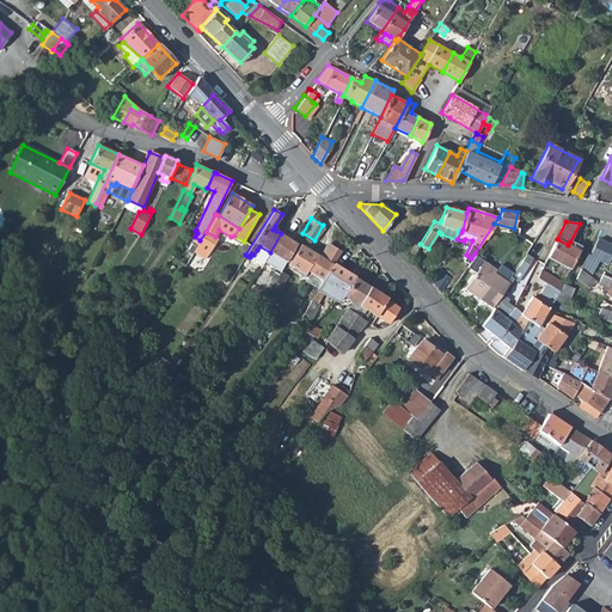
[(215,237),(206,232),(200,240),(194,252),(204,258),(216,238),(214,237),(215,237)]
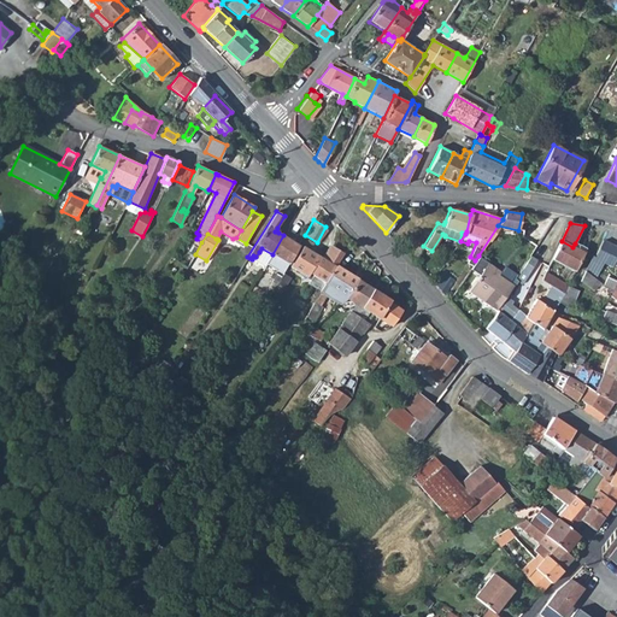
[(269,259),(262,270),(269,275),(269,277),(271,280),(271,281),(276,285),(283,272),(303,239),(299,236),(295,242),(283,235),(272,254),(269,259)]
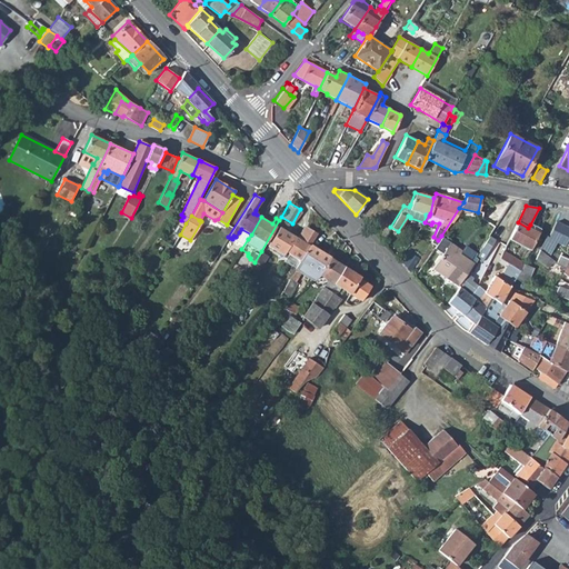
[(547,236),(539,249),(550,258),(557,242),(565,246),(568,236),(568,227),(556,221),(549,237),(547,236)]
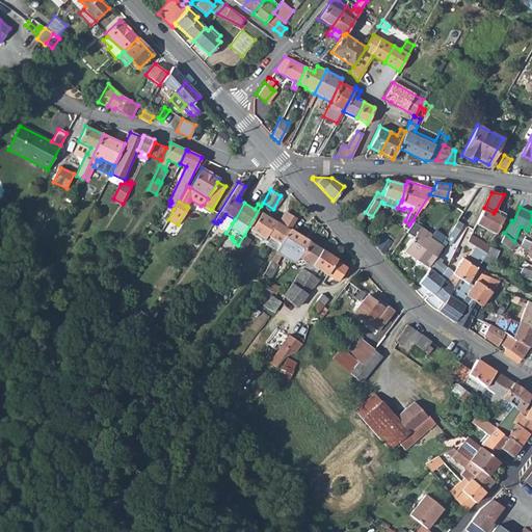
[(484,208),(476,223),(493,233),(491,235),(495,236),(496,234),(505,215),(500,212),(499,214),(494,213),(484,208)]
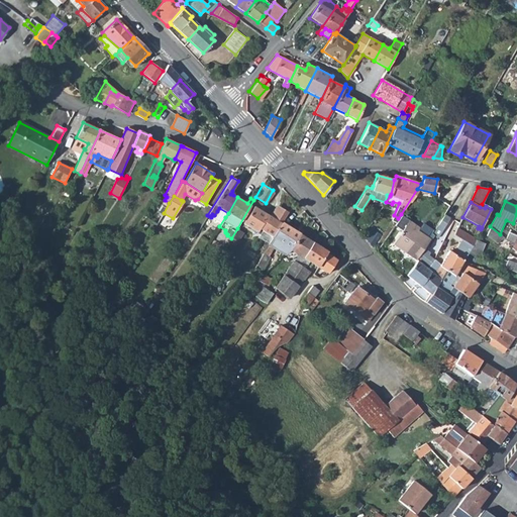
[(255,233),(259,235),(262,230),(272,236),(281,223),(287,212),(279,207),(277,210),(274,208),(270,216),(252,207),(243,223),(256,231),(255,233)]
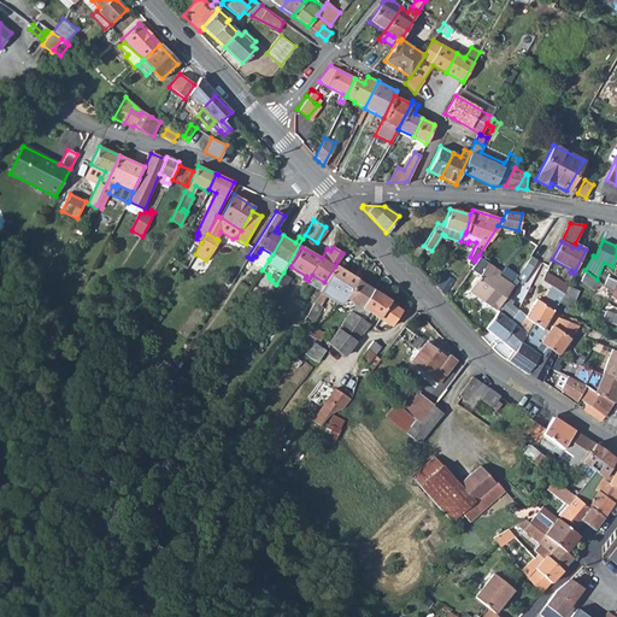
[(262,248),(259,252),(269,259),(272,254),(262,248)]
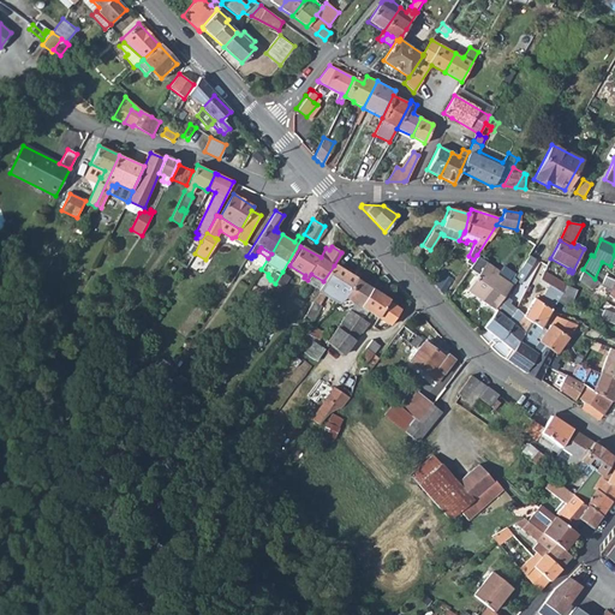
[(467,290),(494,310),(496,311),(506,297),(518,281),(514,279),(517,275),(503,266),(500,272),(477,255),(473,260),(469,268),(478,274),(467,290)]
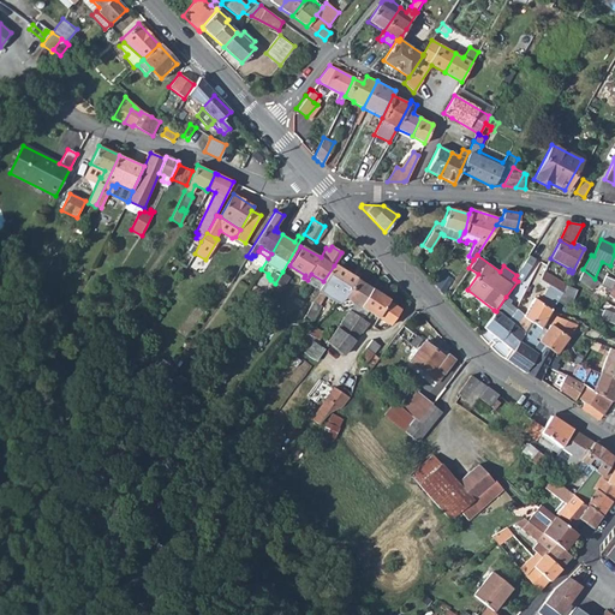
[(469,256),(464,267),(467,269),(469,268),(473,260),(469,256)]
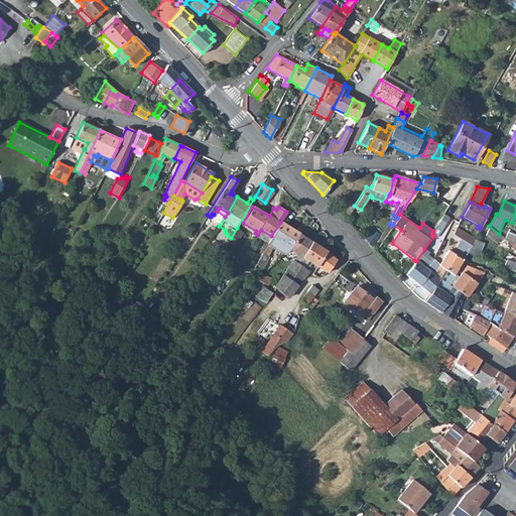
[(443,215),(437,225),(441,228),(448,218),(443,215)]
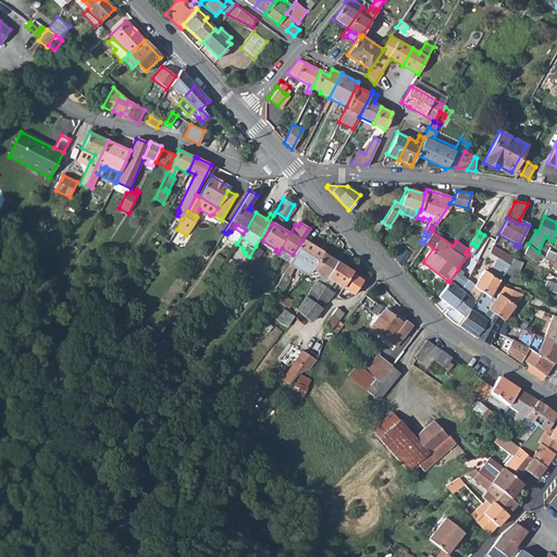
[(293,255),(292,257),(307,267),(311,269),(314,264),(322,252),(302,240),(293,255)]
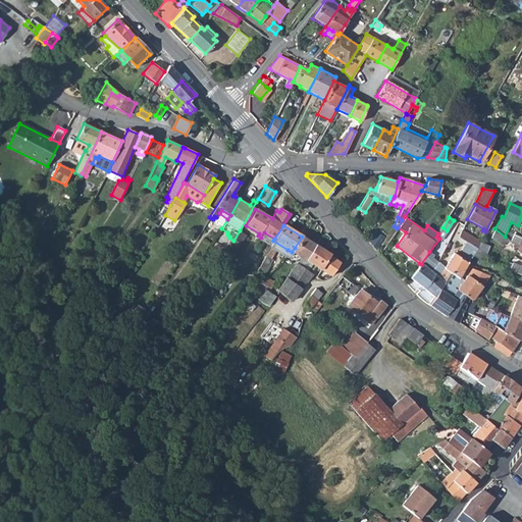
[(373,227),(365,239),(375,250),(384,238),(377,232),(378,230),(373,227)]
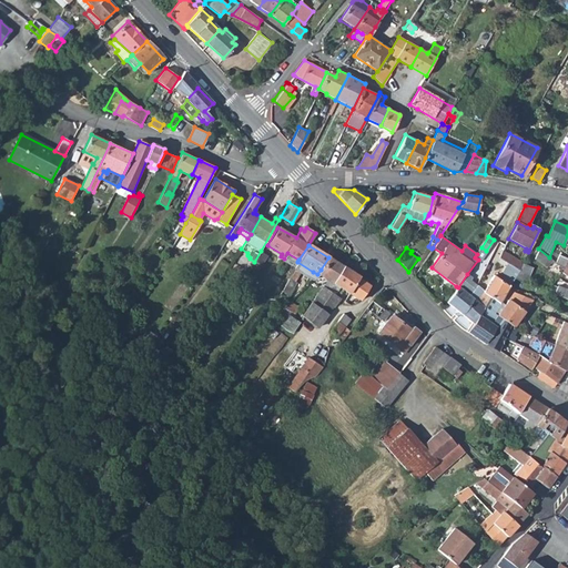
[(538,249),(535,255),(547,266),(553,260),(549,257),(538,249)]
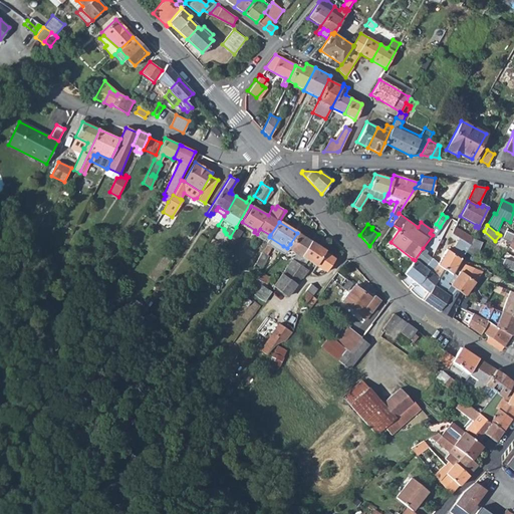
[(236,227),(230,237),(235,240),(240,230),(236,227)]
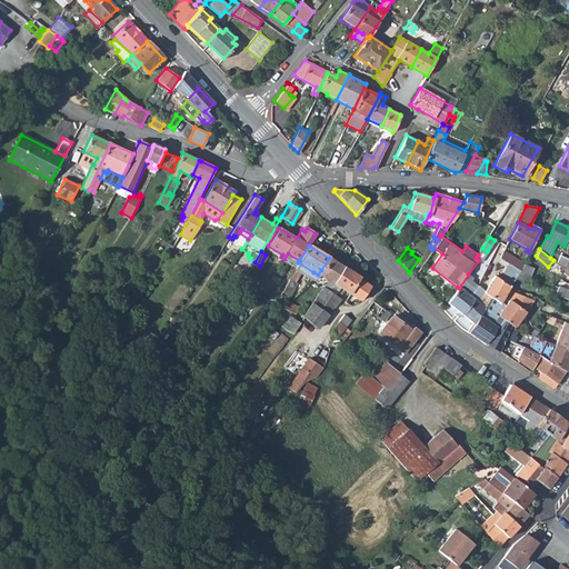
[(503,251),(498,262),(508,268),(518,275),(523,263),(503,251)]
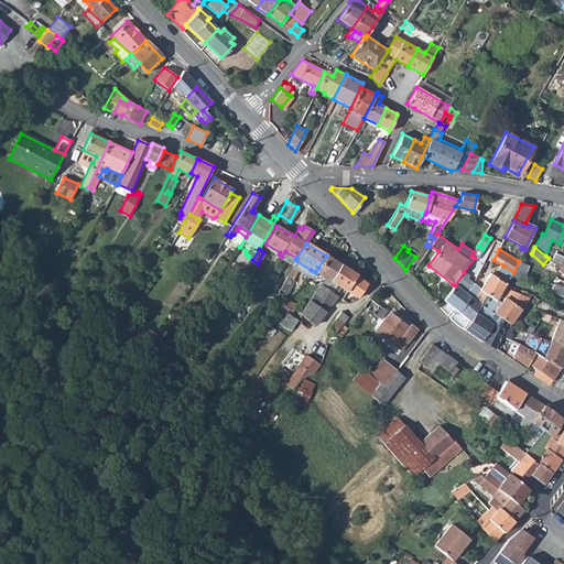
[(282,257),(281,259),(289,263),(292,266),(295,260),(296,258),(285,251),(282,257)]
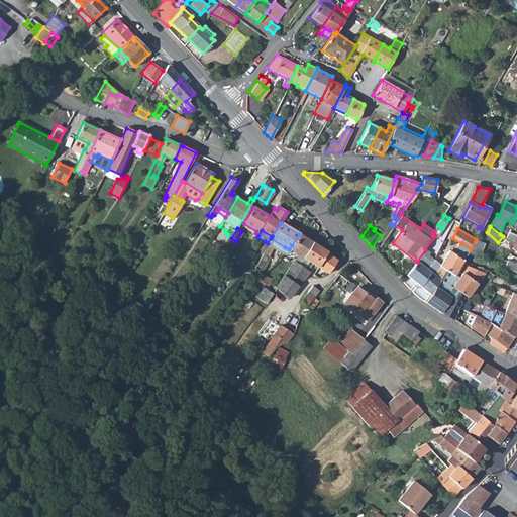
[(487,232),(486,235),(497,243),(498,242),(487,232)]
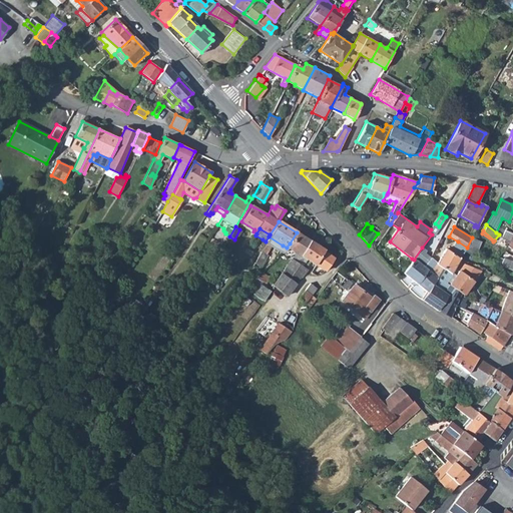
[(505,230),(502,237),(510,242),(512,234),(509,232),(505,230)]
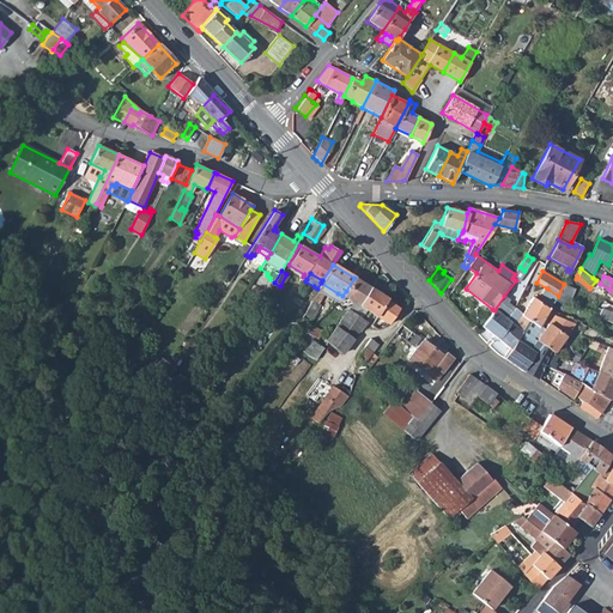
[(259,278),(254,284),(262,290),(267,283),(259,278)]
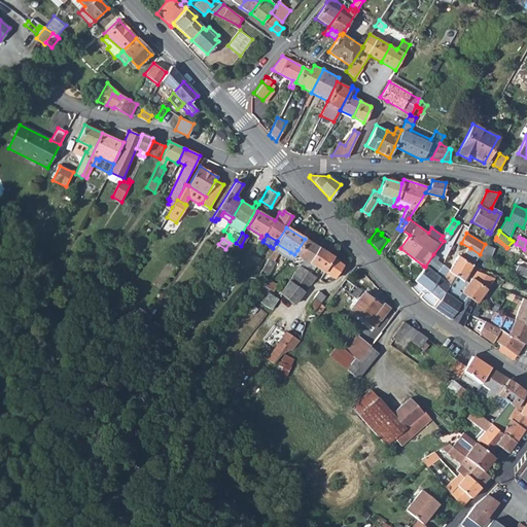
[(297,250),(294,254),(303,259),(308,264),(318,247),(305,239),(297,250)]
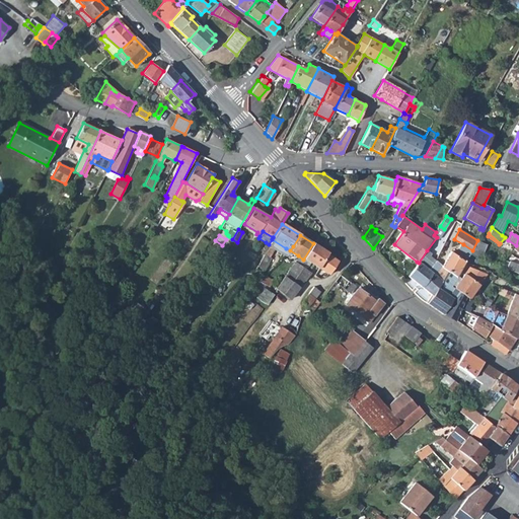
[(269,244),(269,245),(283,254),(286,248),(272,239),(269,244)]
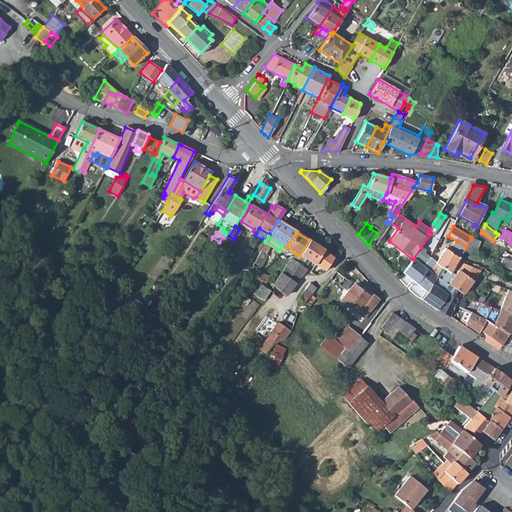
[(466,247),(464,249),(470,252),(474,254),(480,241),(471,237),(466,247)]
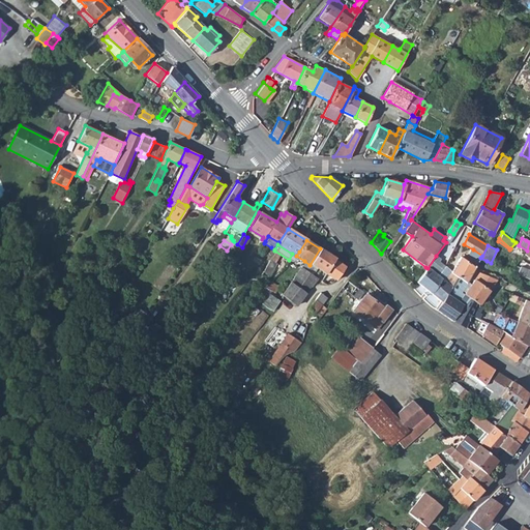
[(320,248),(310,265),(316,268),(324,273),(333,259),(334,257),(320,248)]
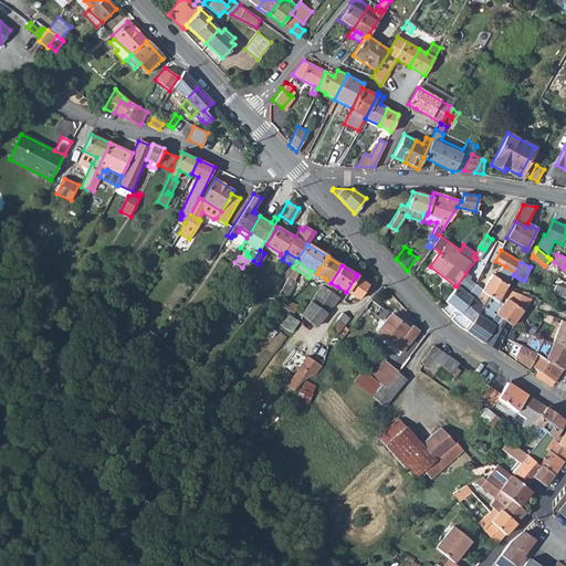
[(474,284),(467,293),(483,305),(490,296),(498,302),(507,285),(513,275),(515,273),(505,266),(498,279),(492,274),(482,290),(474,284)]
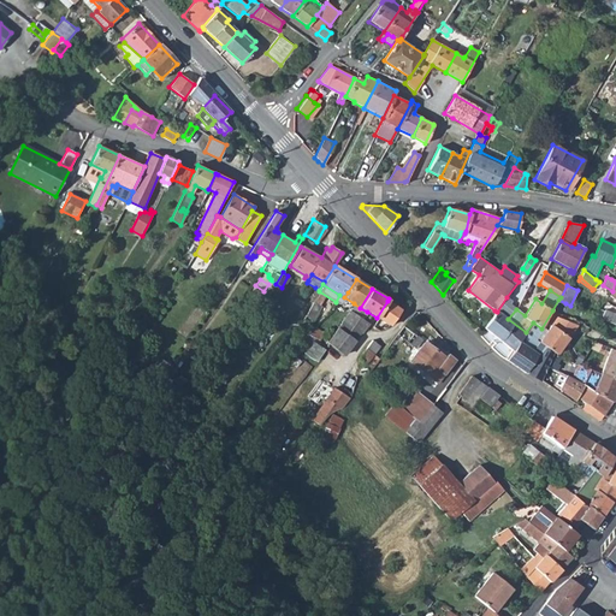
[(497,312),(484,329),(513,350),(519,342),(526,332),(508,319),(516,309),(509,304),(511,301),(507,297),(497,312)]
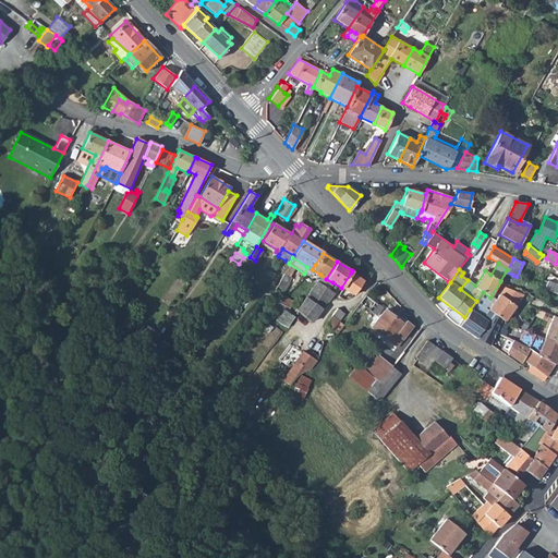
[(283,273),(276,286),(282,289),(290,277),(283,273)]
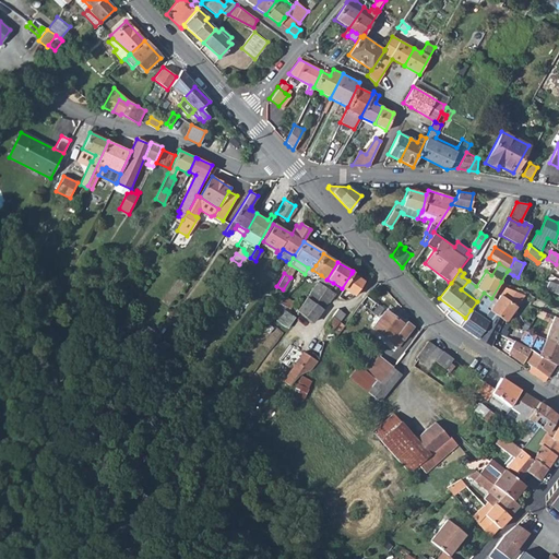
[(352,273),(342,288),(355,296),(364,281),(352,273)]
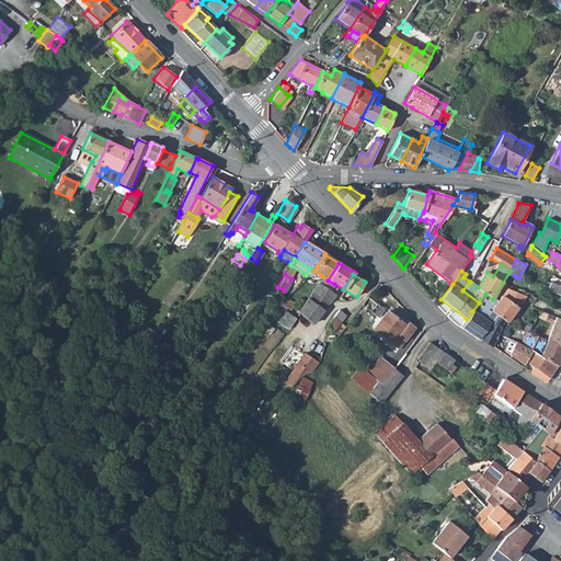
[(320,279),(312,292),(328,302),(334,295),(323,286),(325,283),(320,279)]
